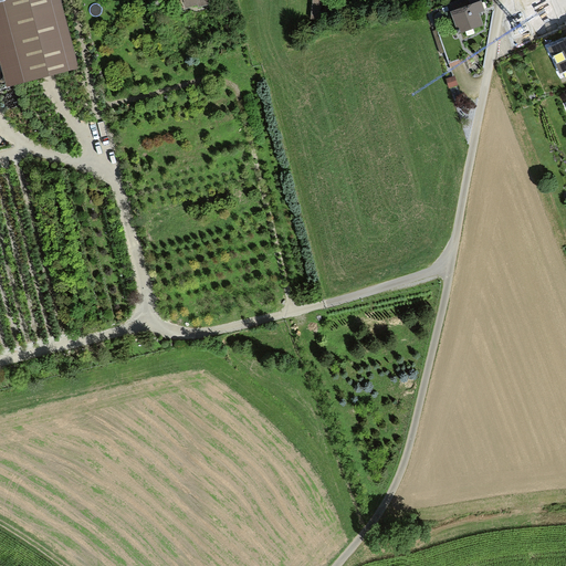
[(60,0),(17,0),(0,4),(0,64),(8,92),(81,71),(60,0)]
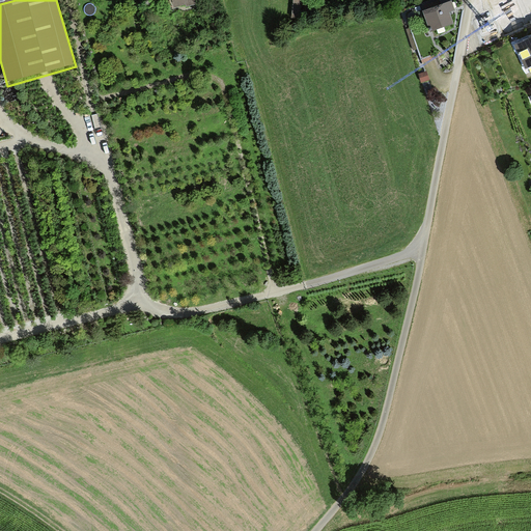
[(170,0),(172,9),(201,2),(200,0),(170,0)]
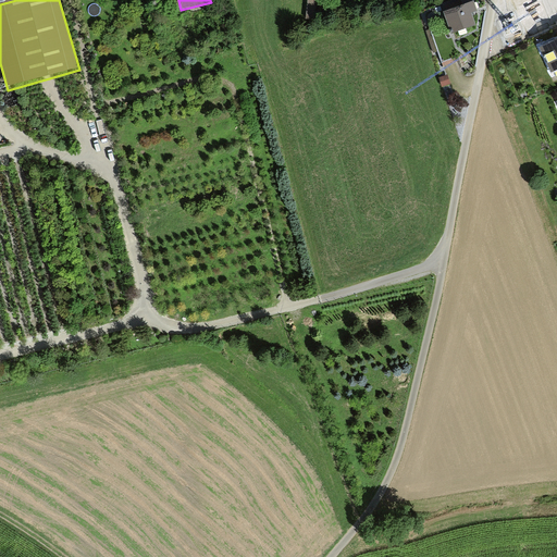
[(473,0),(444,11),(452,33),(477,24),(472,12),(478,10),(473,0)]
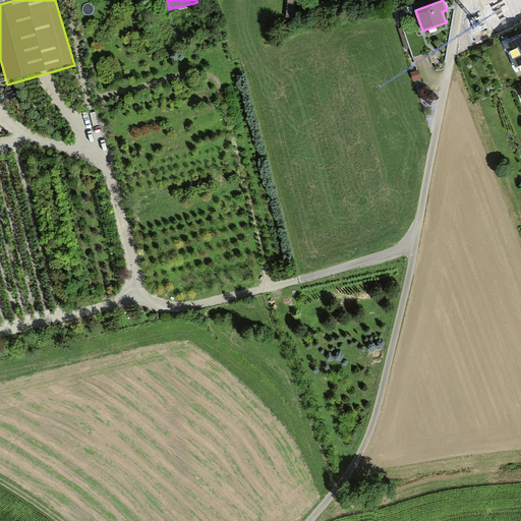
[(479,0),(491,29),(513,19),(505,0),(479,0)]
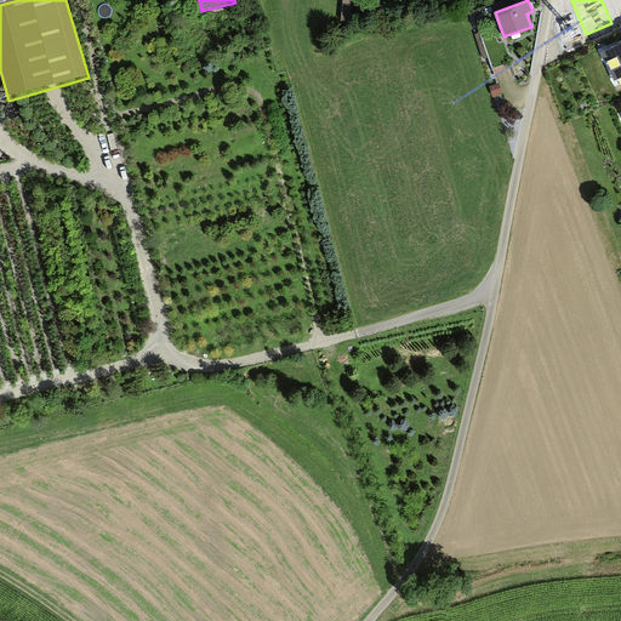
[(620,39),(598,50),(615,86),(620,84),(620,39)]
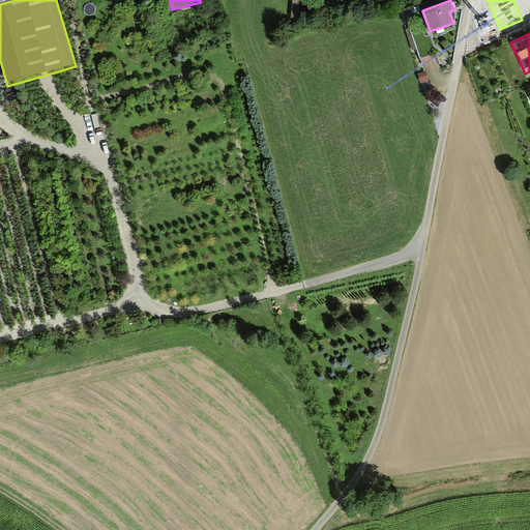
All buildings are outlined.
